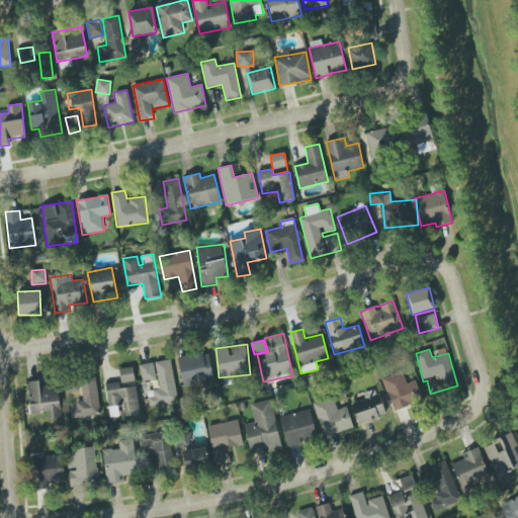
[(179,356),(182,385),(212,382),(209,353),(179,356)]
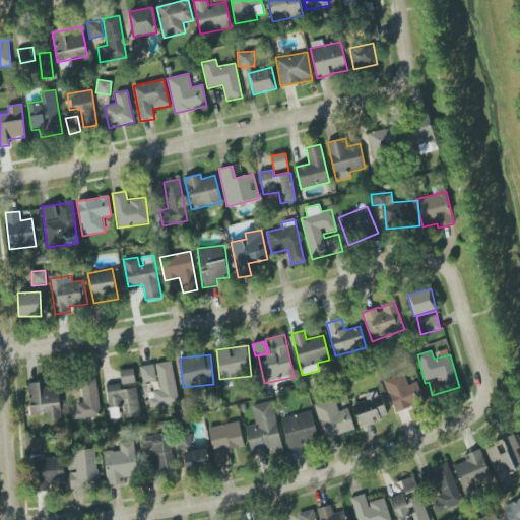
[(179,403),(171,361),(155,364),(160,390),(147,393),(150,408),(179,403)]
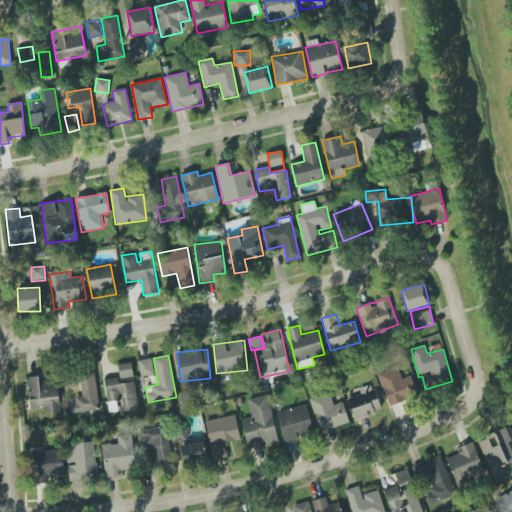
[(154,375),(152,359),(138,360),(140,377),(154,375)]
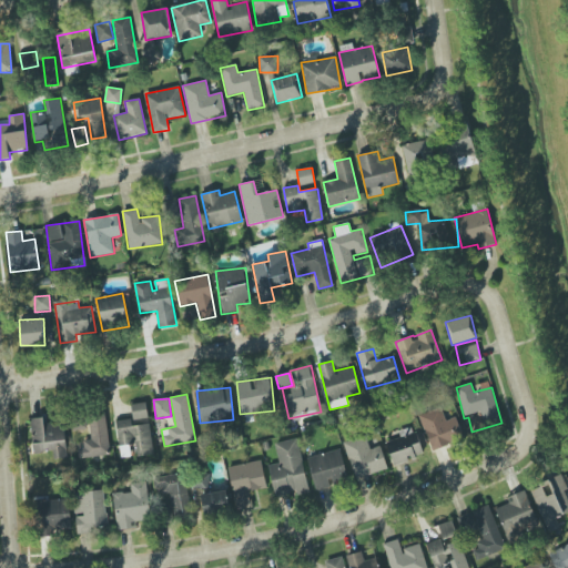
[(115,421),(121,457),(131,456),(129,447),(137,446),(138,457),(153,455),(146,403),(131,404),(133,418),(115,421)]
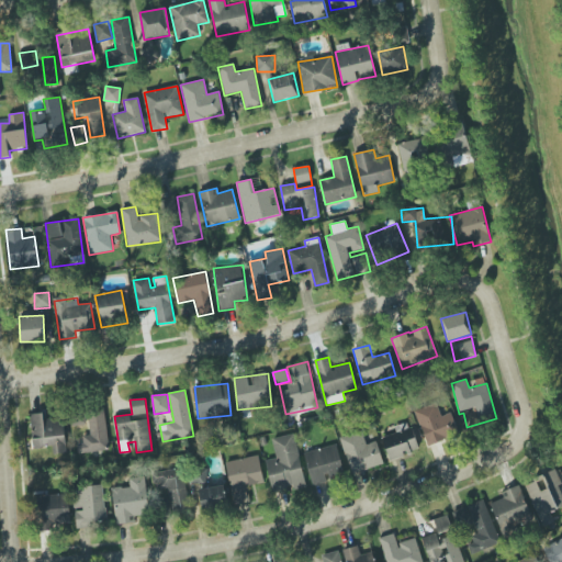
[(414,412),(428,446),(459,434),(450,413),(441,416),(436,403),(414,412)]
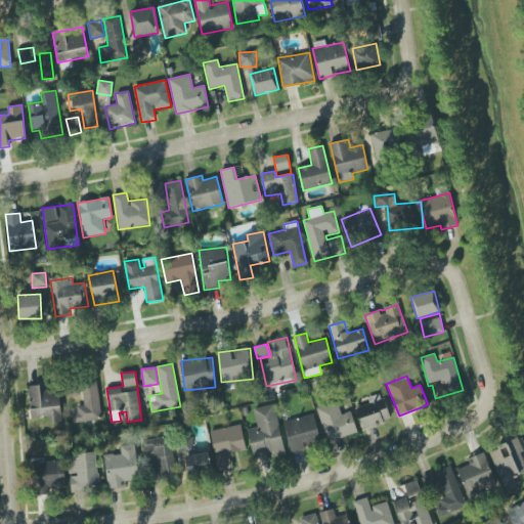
[(75,423),(101,420),(96,382),(66,385),(68,398),(82,396),(84,405),(74,406),(75,423)]
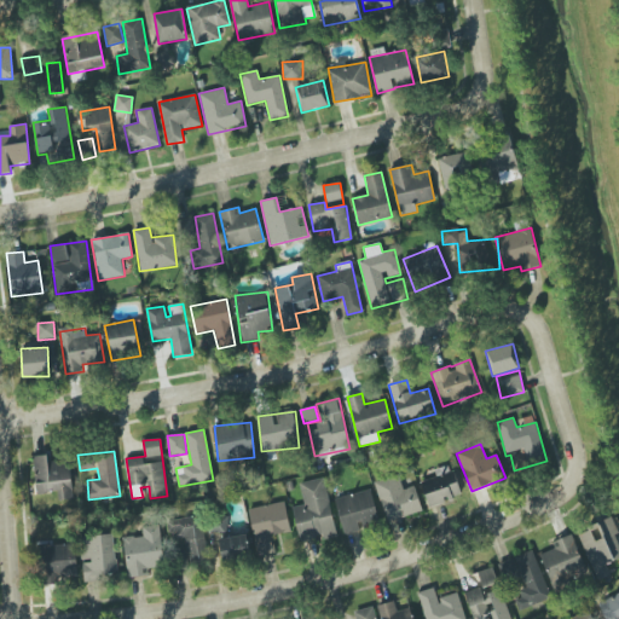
[(73,499),(70,460),(47,461),(47,455),(33,456),(35,493),(58,492),(58,501),(73,499)]
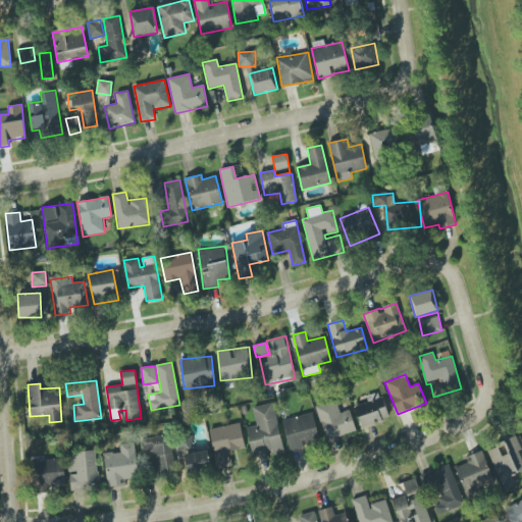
[(368,403),(355,406),(361,427),(388,419),(380,392),(366,396),(368,403)]
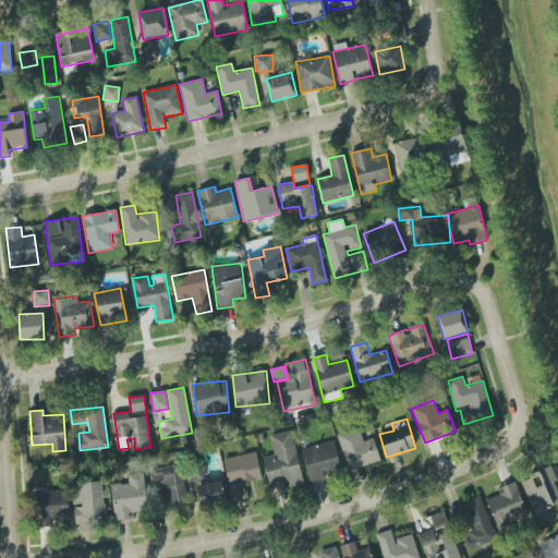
[(374,438),(363,441),(360,428),(338,434),(347,470),(380,462),(374,438)]
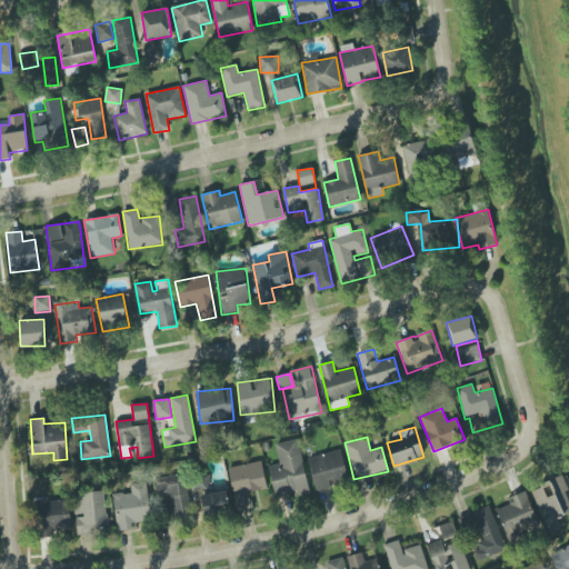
[(275,445),(279,463),(268,467),(275,497),(297,492),(297,496),(310,492),(298,439),(275,445)]
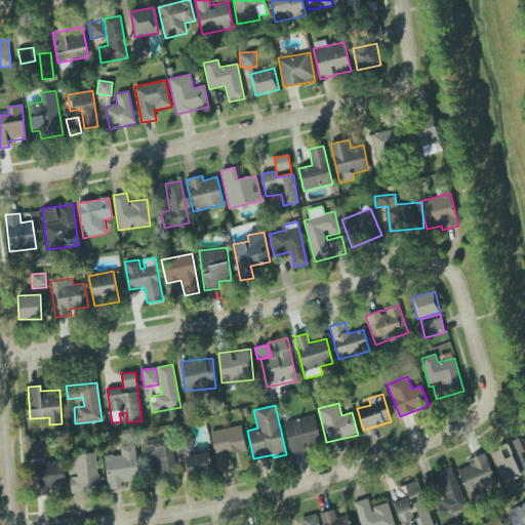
[(291,452),(322,444),(314,415),(283,423),(291,452)]
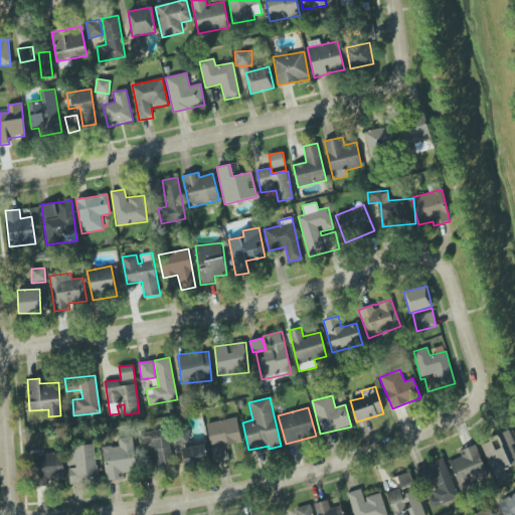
[(207,422),(213,462),(228,460),(226,445),(240,443),(237,418),(207,422)]
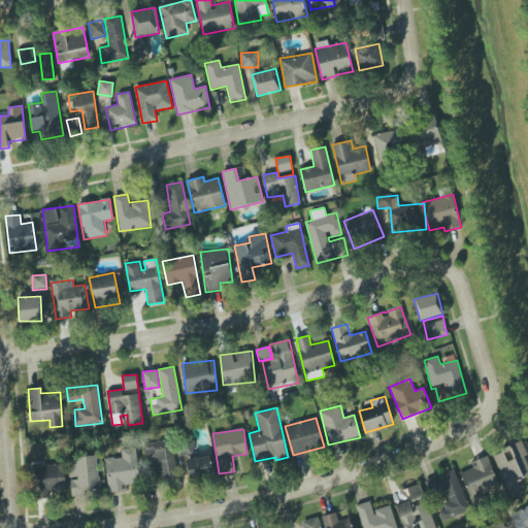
[(193,454),(194,439),(179,439),(178,454),(193,454)]
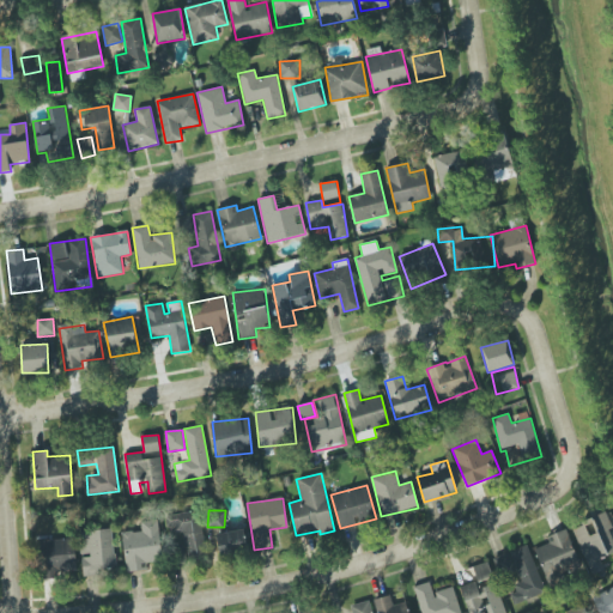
[(169,535),(184,534),(187,558),(206,556),(200,511),(167,515),(169,535)]
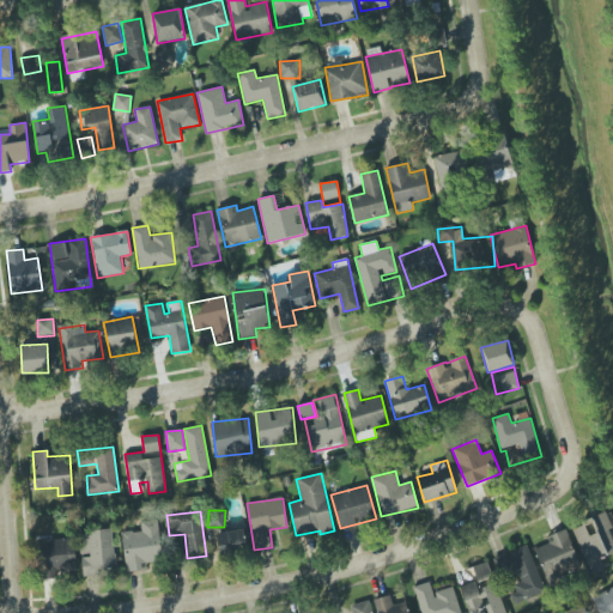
[(600,558),(612,553),(612,534),(605,513),(572,526),(590,575),(605,570),(600,558)]
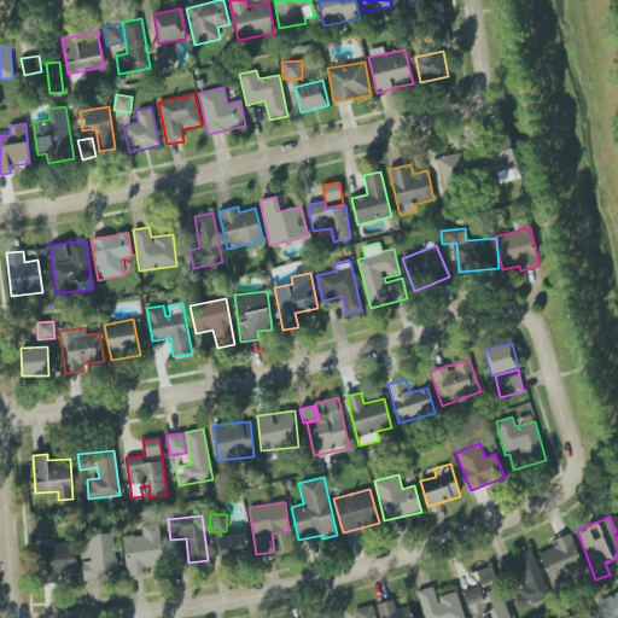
[(127,577),(149,575),(147,567),(164,565),(159,524),(141,526),(141,535),(122,537),(127,577)]
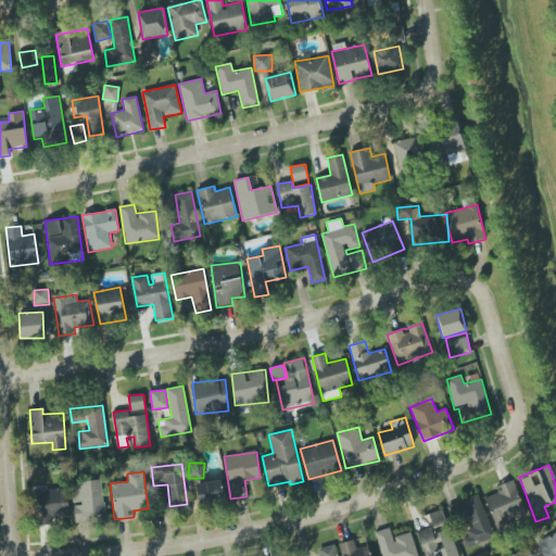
[(104,516),(102,480),(72,482),(73,504),(74,504),(75,522),(92,521),(92,517),(104,516)]
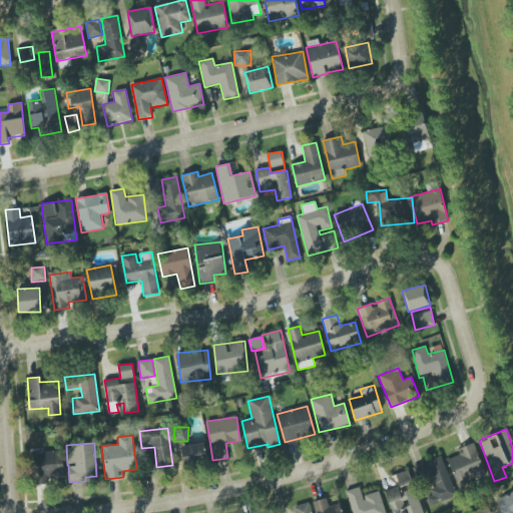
[(181,447),(184,466),(207,462),(204,443),(181,447)]
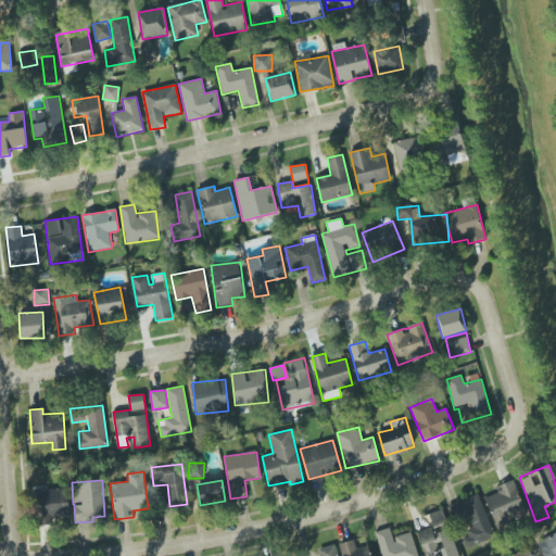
[(484,497),(496,528),(528,516),(514,480),(496,487),(498,493),(484,497)]
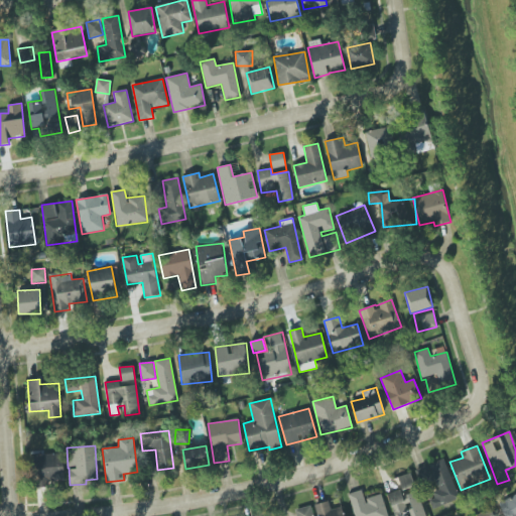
[(63,483),(63,454),(35,455),(36,484),(63,483)]
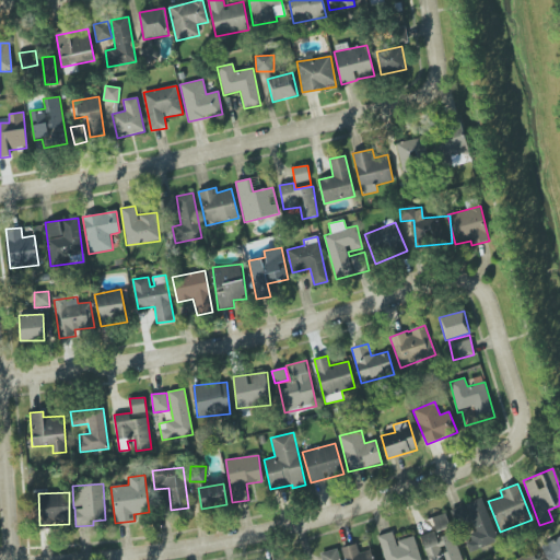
[(499,541),(481,498),(452,510),(458,527),(473,522),(478,534),(465,539),(470,552),(499,541)]
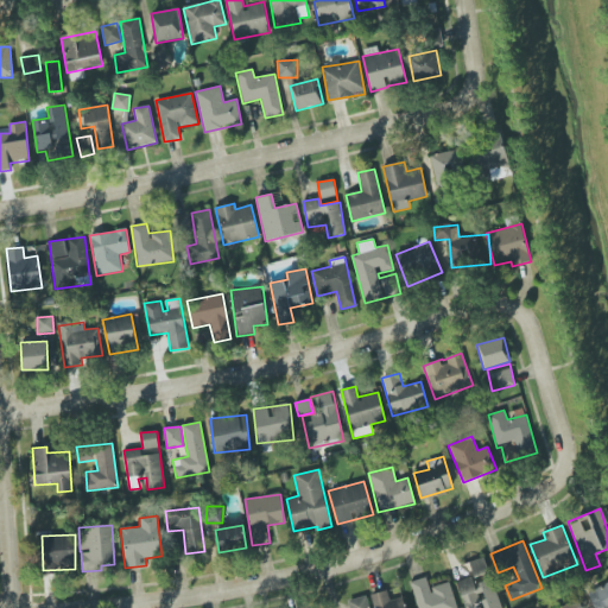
[(470,577),(488,572),(485,558),(466,563),(470,577)]
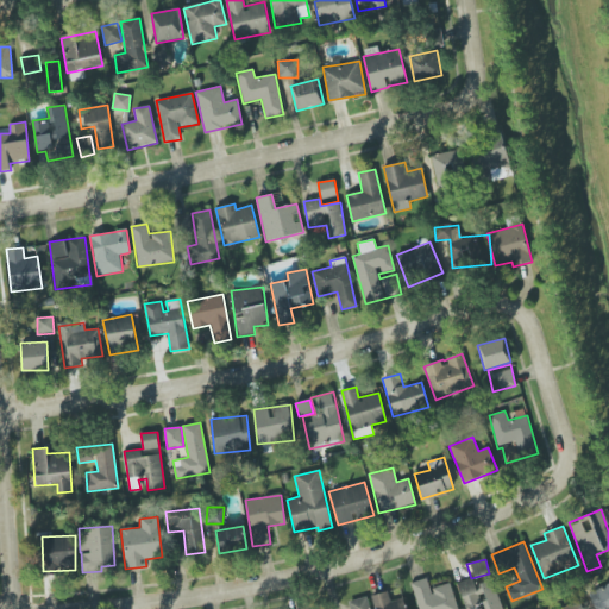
[(410,583),(419,608),(458,608),(450,583),(429,589),(427,578),(410,583)]
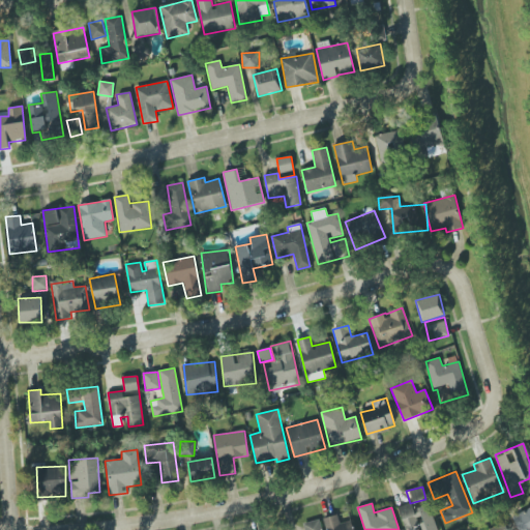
[(529,529),(529,507),(512,514),(518,529),(529,529)]
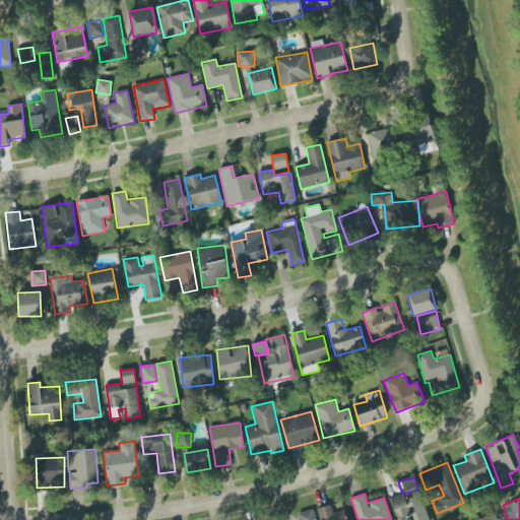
[(318,508),(320,519),(346,519),(344,511),(333,514),(331,505),(318,508)]
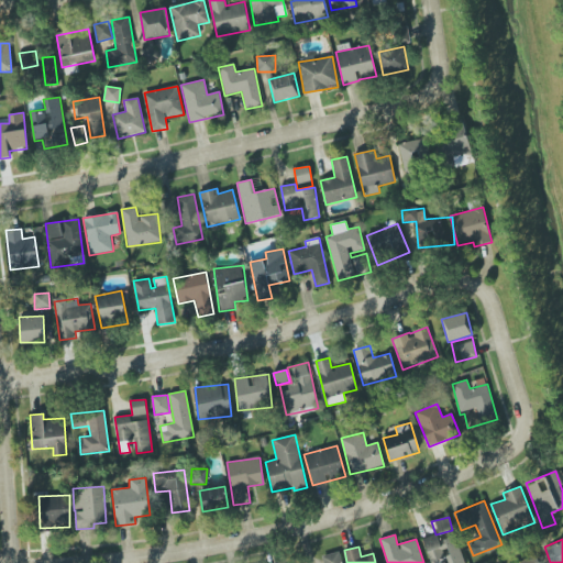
[(342,562),(339,552),(322,556),(323,562),(342,562)]
